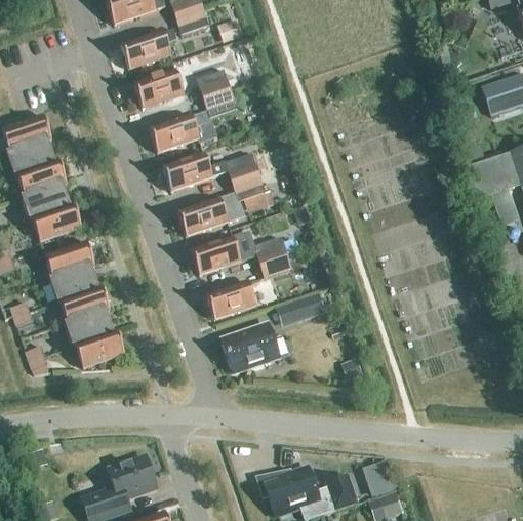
[(114,0),(108,2),(116,27),(117,27),(116,25),(157,11),(153,0),(114,0)]
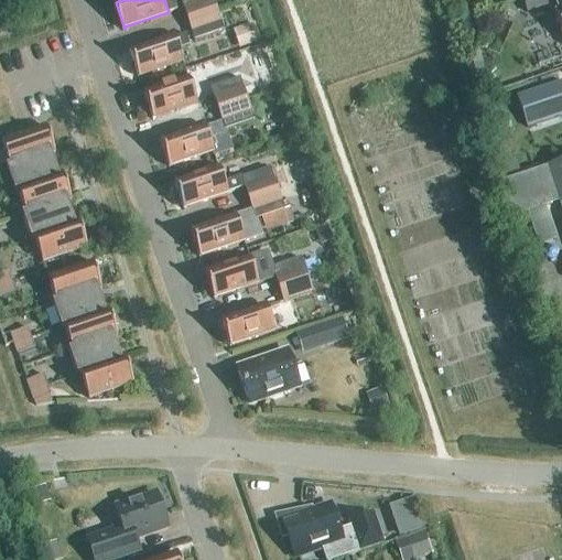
[(218,8),(215,0),(183,0),(188,18),(218,8)]
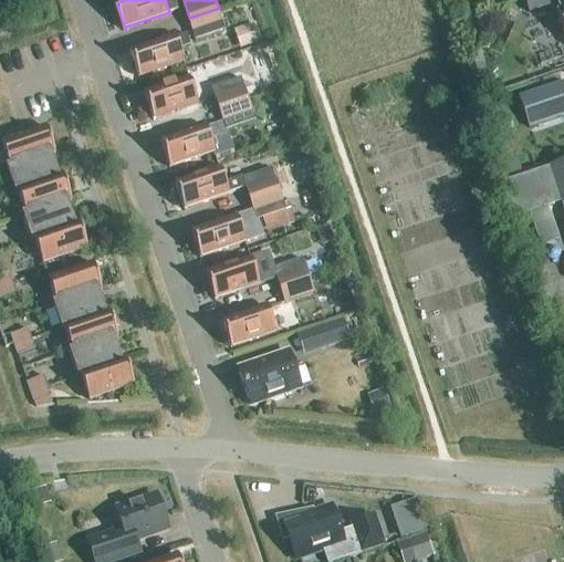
[(226,29),(219,8),(189,18),(197,39),(226,29)]
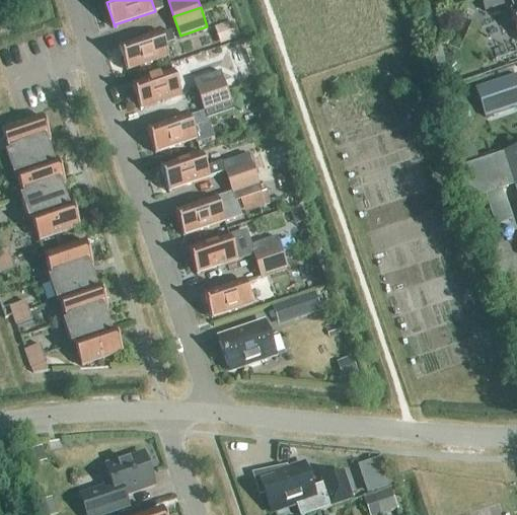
[(236,19),(216,26),(221,43),(241,35),(236,19)]
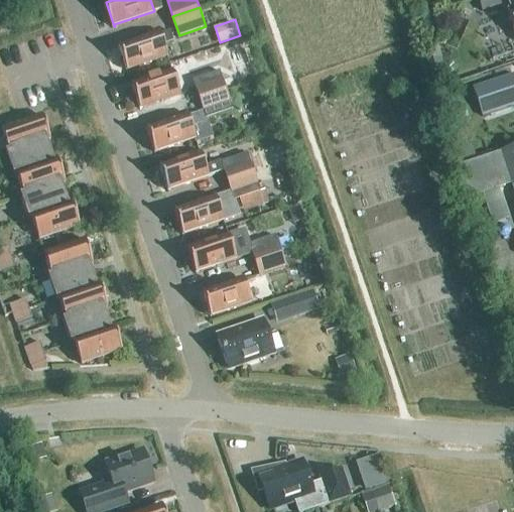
[(169,55),(165,43),(174,39),(171,29),(122,45),(121,44),(120,44),(128,69),(169,55)]
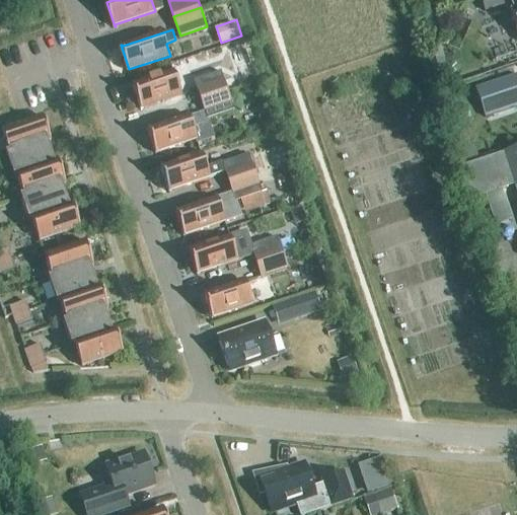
[(450,79),(443,57),(431,61),(438,83),(450,79)]
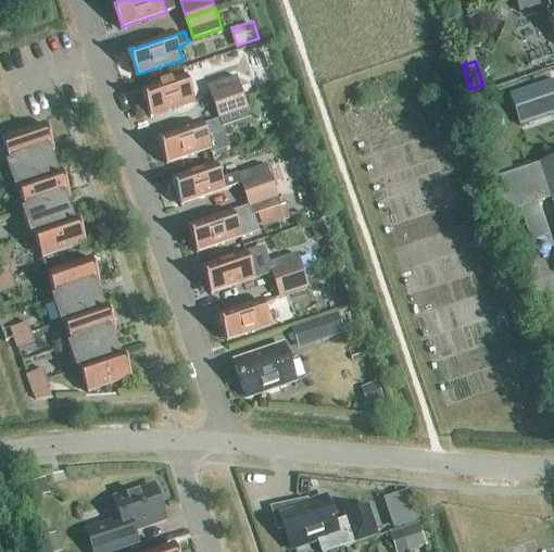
[(143,90),(152,116),(154,116),(153,115),(197,100),(188,76),(143,90)]
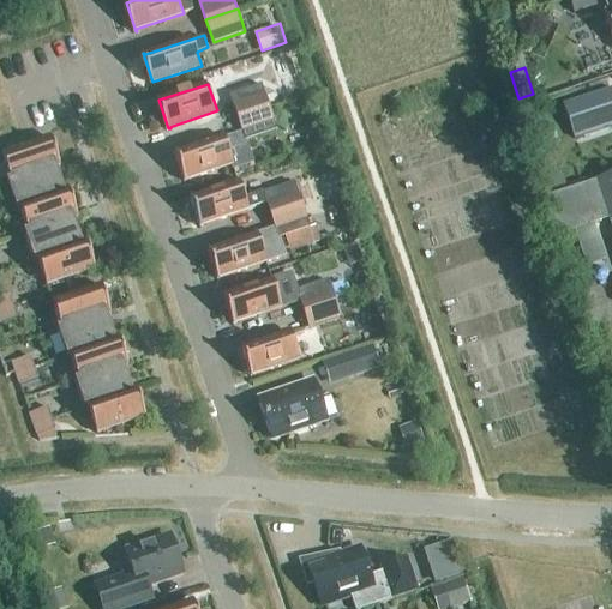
[(271,107),(263,84),(232,95),(239,118),(271,107)]
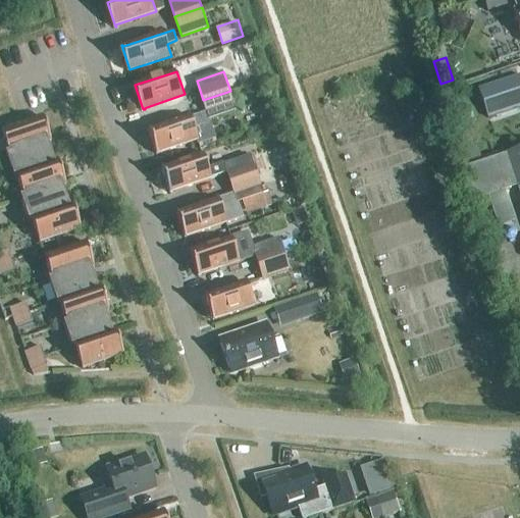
[(519,75),(480,88),(489,116),(519,106),(519,75)]
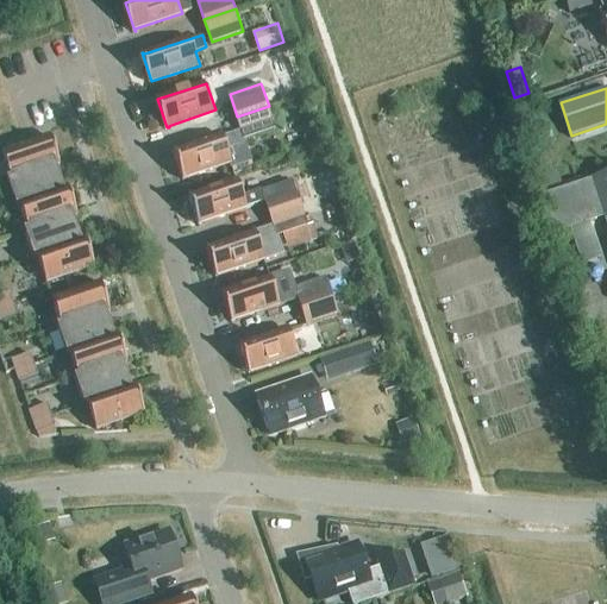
[(276,127),(269,106),(237,117),(242,131),(244,138),(276,127)]
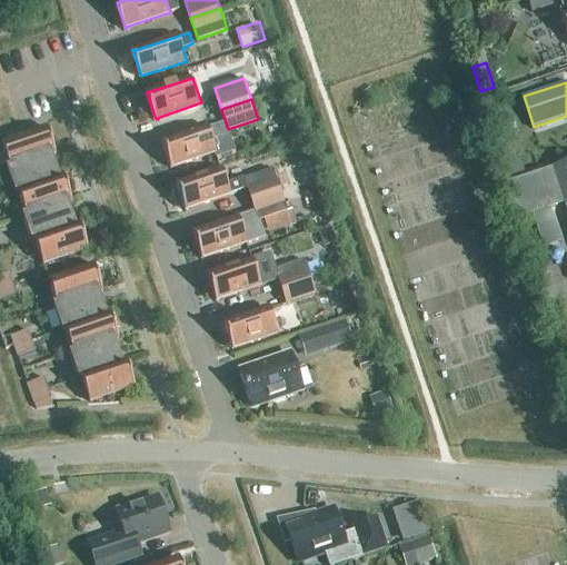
[(165,139),(163,140),(172,167),(216,151),(218,159),(237,154),(228,129),(226,122),(220,125),(209,128),(209,126),(165,141),(165,139)]
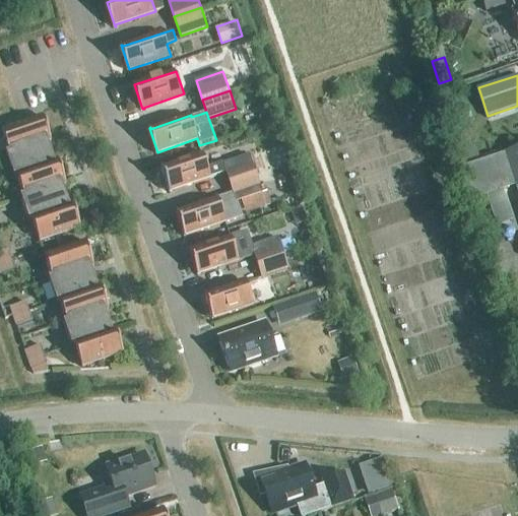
[(7,152),(8,153),(52,138),(45,116),(3,130),(11,151),(7,152)]
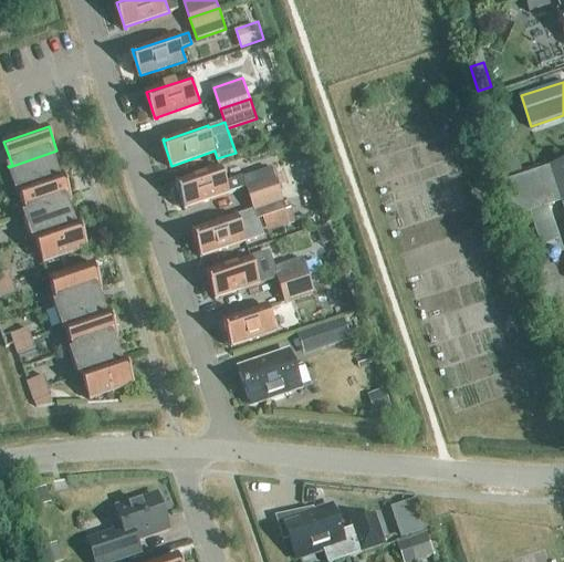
[(58,153),(56,151),(9,167),(17,191),(65,175),(64,173),(61,174),(54,154),(58,153)]
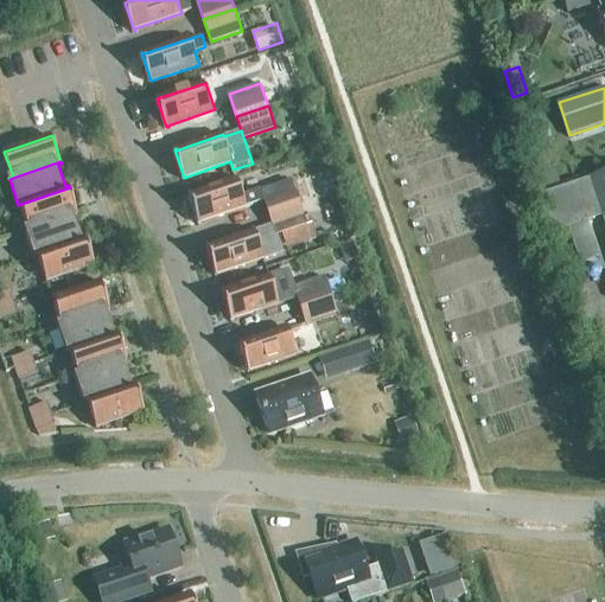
[(554,236),(604,219),(604,228),(597,231),(599,241),(604,238),(604,172),(591,178),(541,194),(554,236)]
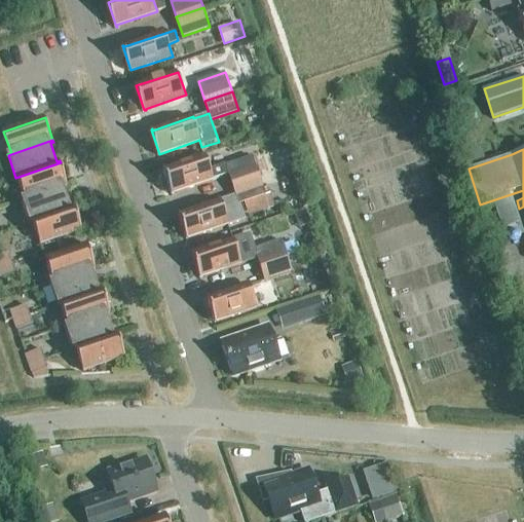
[(253,154),(226,163),(229,174),(233,184),(260,175),(254,155),(253,154)]
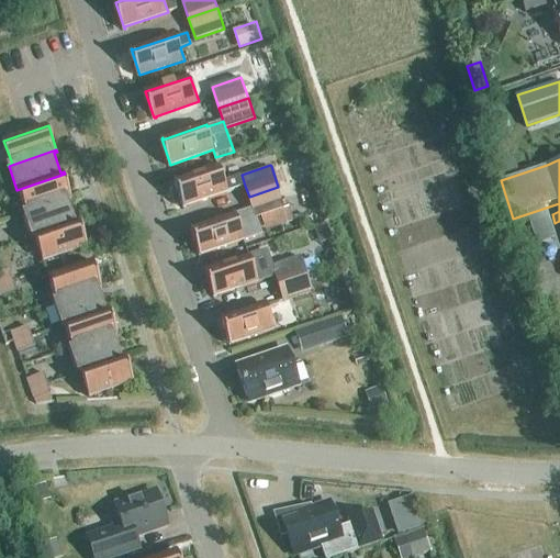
[(221,166),(176,181),(185,208),(186,207),(186,205),(245,186),(242,175),(225,180),(221,166)]
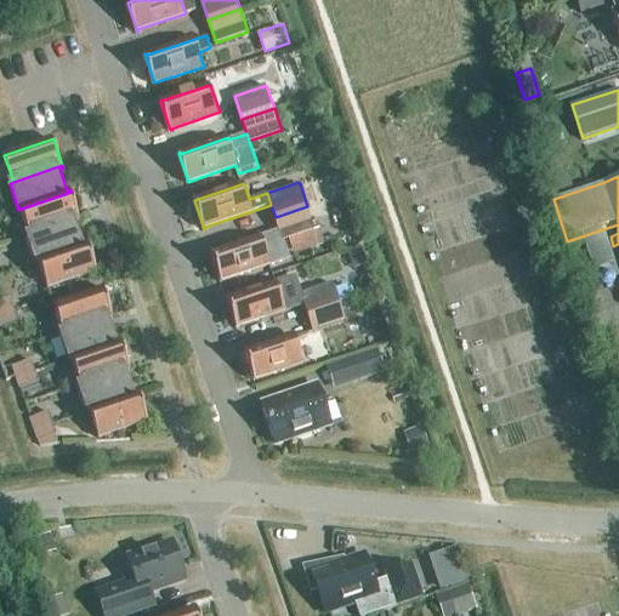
[(80,217),(72,192),(18,210),(18,211),(23,209),(30,233),(27,234),(27,235),(80,217)]
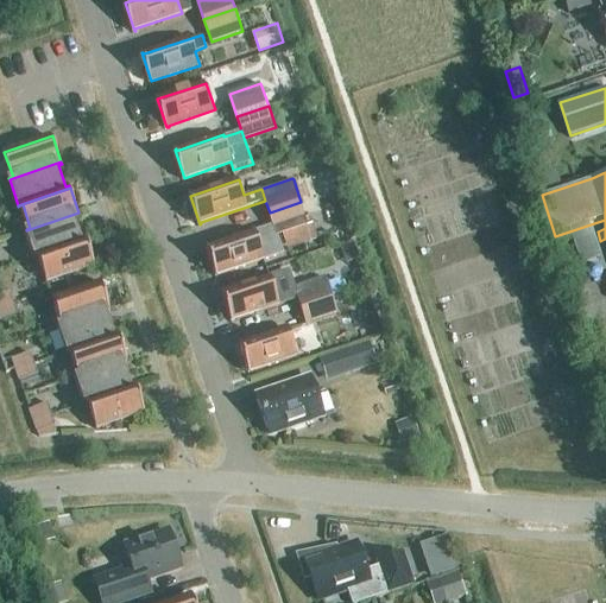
[(301,202),(270,213),(273,226),(277,235),(309,224),(301,202)]
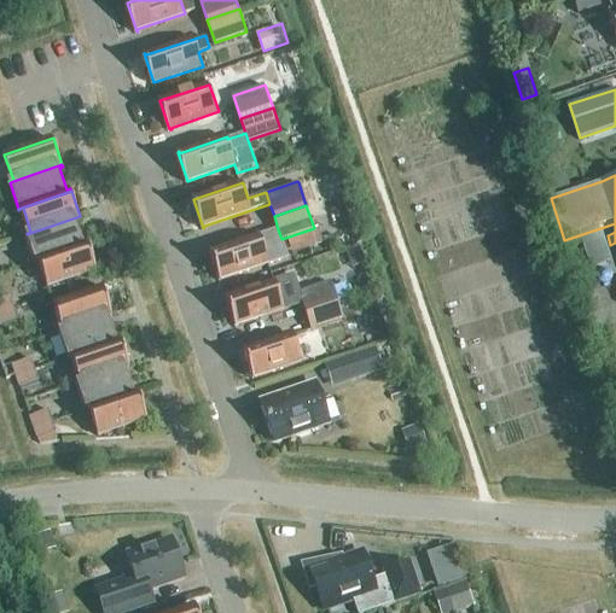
[(81,219),(80,216),(27,234),(35,260),(88,241),(88,240),(83,241),(76,220),(81,219)]
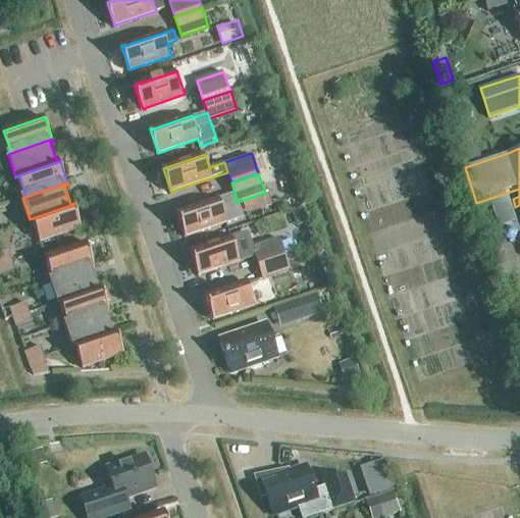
[(179,211),(177,211),(187,236),(243,216),(238,202),(235,194),(179,212),(179,211)]
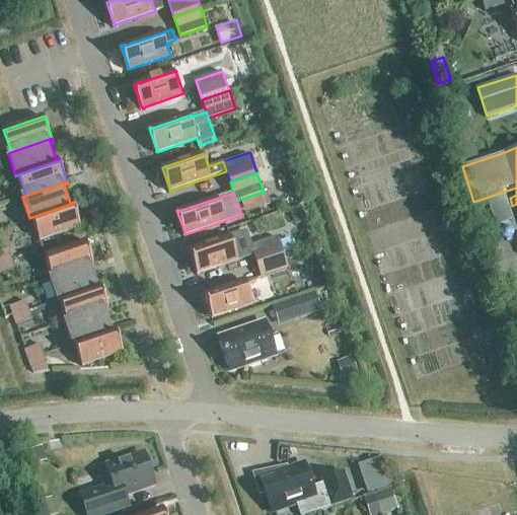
[(82,225),(74,203),(29,218),(30,219),(33,218),(41,239),(82,225)]
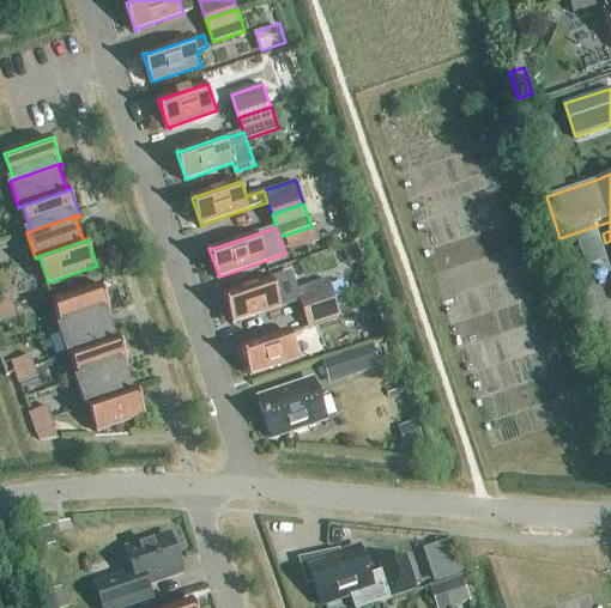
[(357,243),(344,248),(351,266),(363,262),(364,261),(358,243),(357,243)]
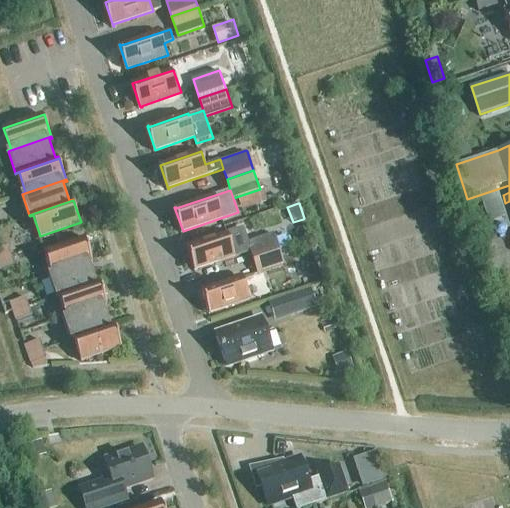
[(228,232),(188,246),(196,270),(197,270),(197,269),(236,255),(251,250),(248,242),(246,242),(241,228),(228,232)]
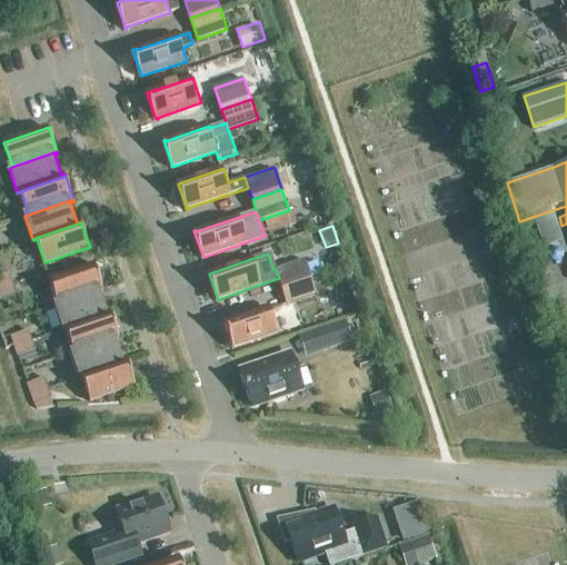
[(306,259),(276,269),(279,278),(282,289),(312,279),(312,278),(307,264),(306,259)]
